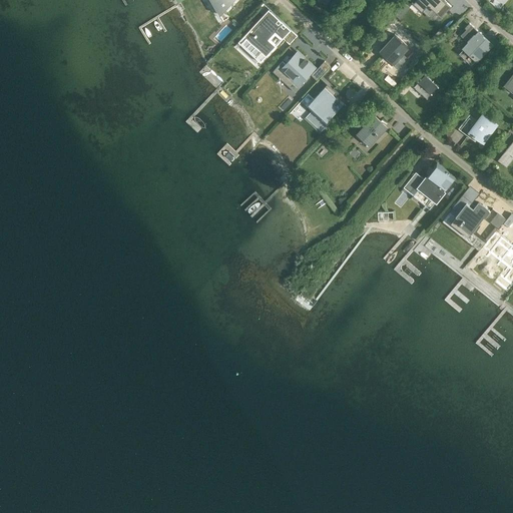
[(213,6),(219,15),(221,13),(233,0),(211,0),(215,5),(213,6)]
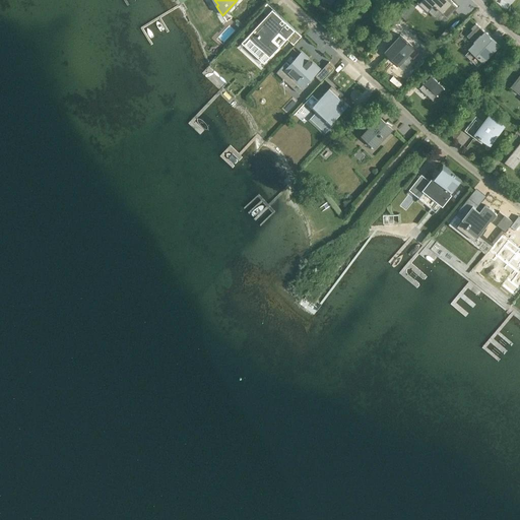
[(451,0),(417,0),(417,1),(426,8),(427,7),(437,16),(441,12),(447,17),(457,6),(453,2),(453,1),(451,0)]
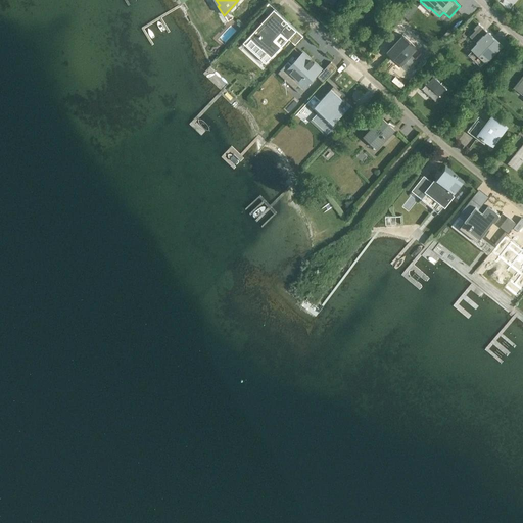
[(353,6),(346,11),(348,14),(355,9),(353,6)]
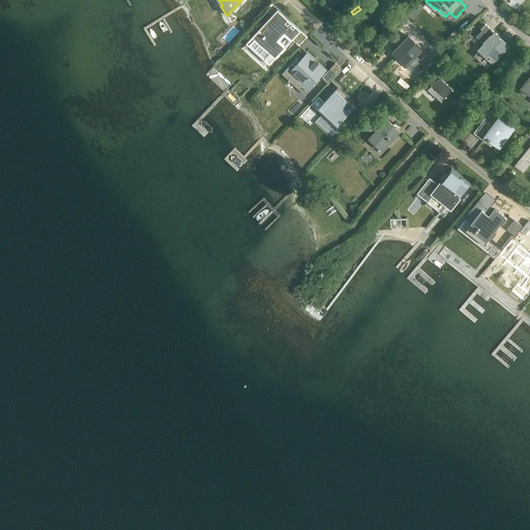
[(262,31),(255,39),(275,58),(283,50),(274,42),(285,32),(299,46),(307,36),(281,10),(262,31)]
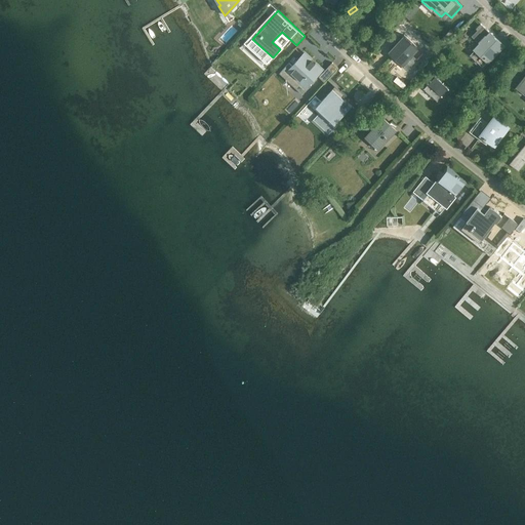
[(405,12),(404,14),(409,19),(411,17),(413,14),(407,10),(405,12)]
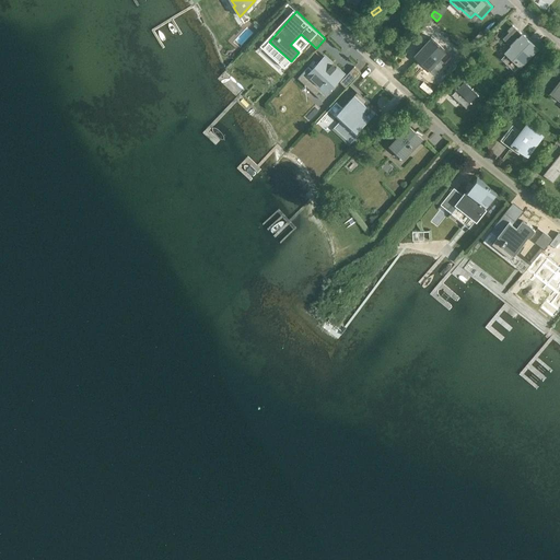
[(523,35),(523,36),(521,35),(522,34),(513,25),(508,31),(510,32),(503,39),(511,46),(512,47),(506,53),(521,66),(537,48),(523,35)]
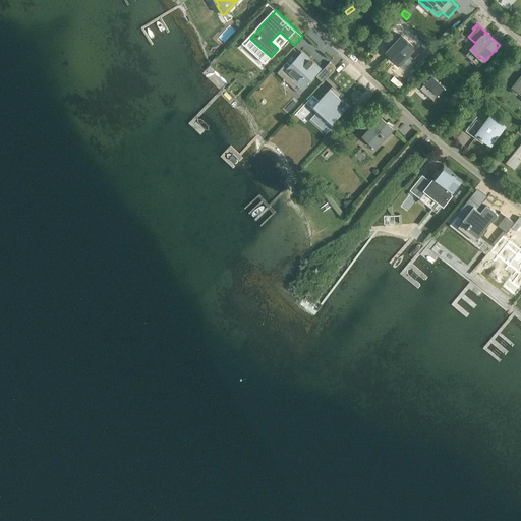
[(381,25),(371,36),(375,41),(386,31),(381,25)]
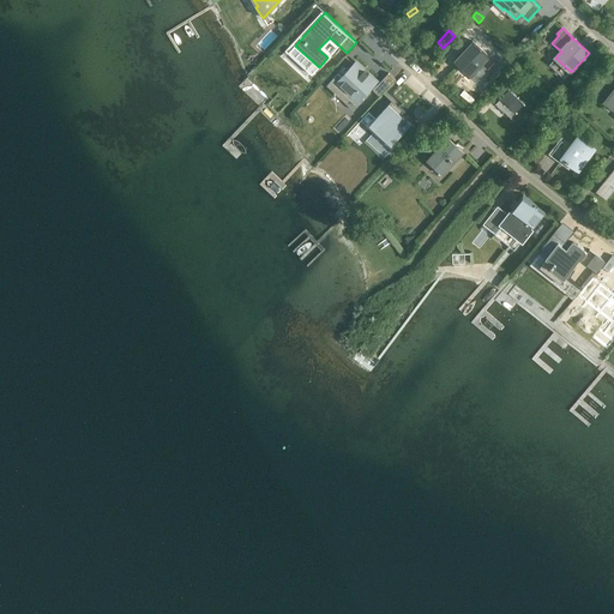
[(527,35),(515,47),(519,52),(531,40),(527,35)]
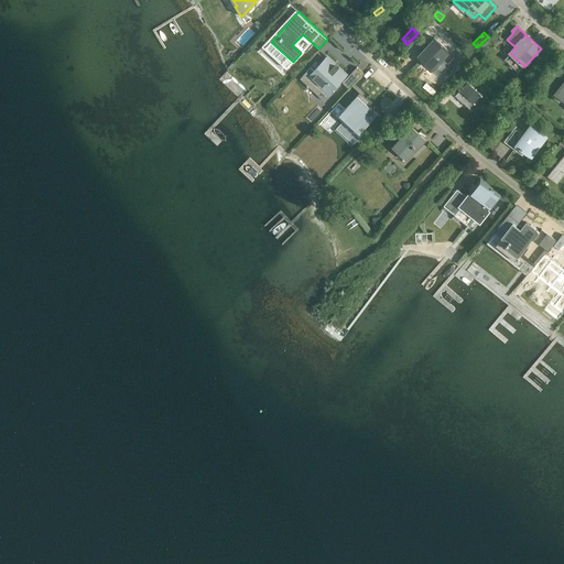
[(434,38),(418,54),(425,62),(429,58),(436,66),(449,52),(434,38)]
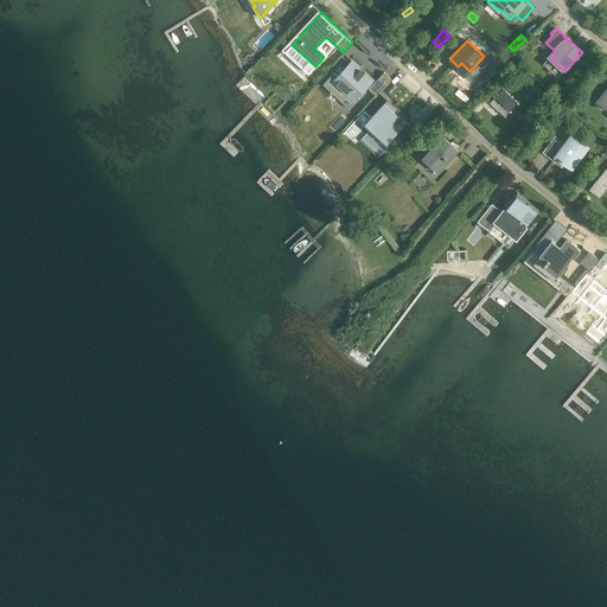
[(347,62),(340,56),(331,66),(337,72),(347,62)]
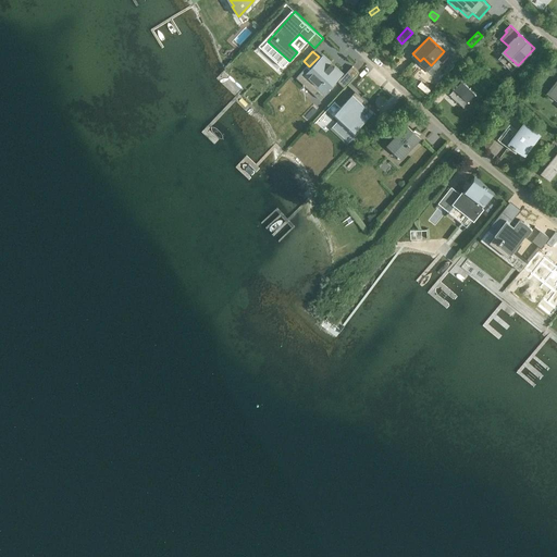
[(320,86),(325,91),(341,74),(322,57),(310,70),(306,66),(298,74),(299,74),(301,73),(317,88),(318,86),(319,87),(320,86)]
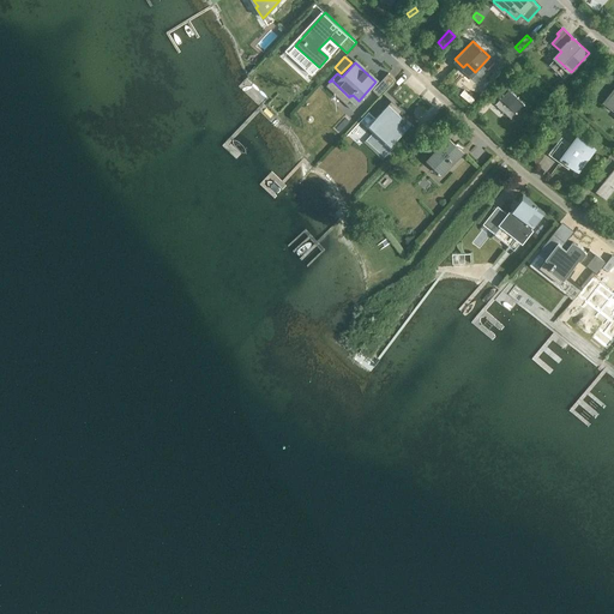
[(395,80),(387,74),(373,90),(379,96),(395,80)]
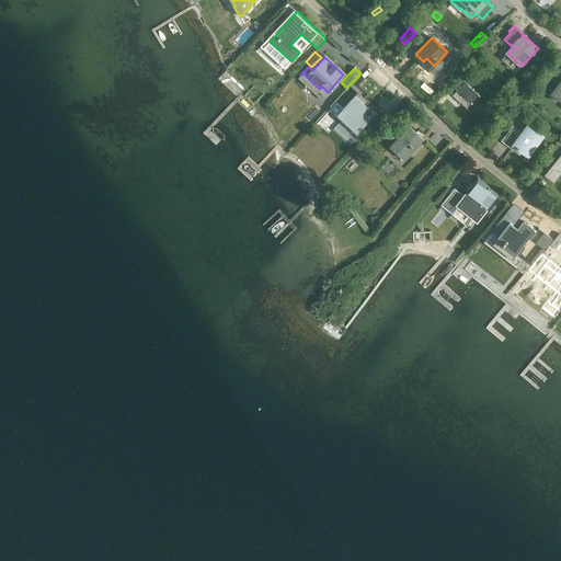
[(476,71),(471,76),(476,80),(480,76),(476,71)]
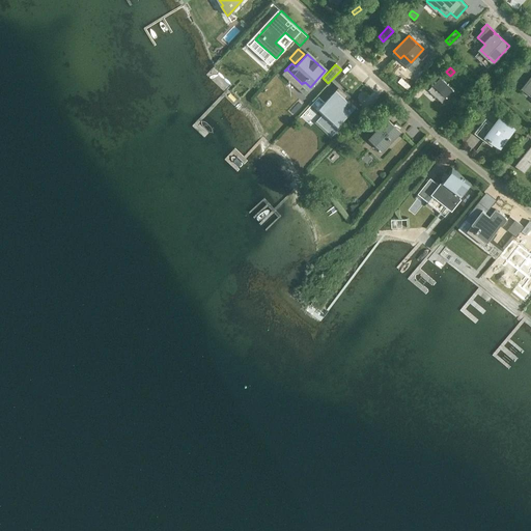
[(453,89),(440,77),(428,90),(441,102),(453,89)]
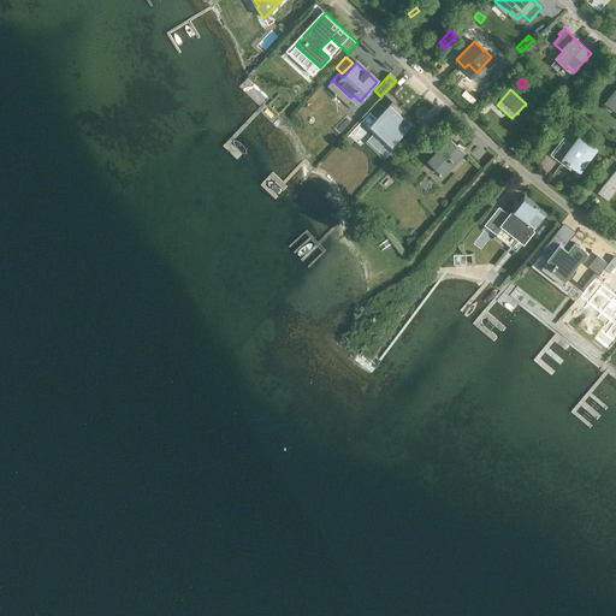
[(362,120),(391,147),(413,124),(401,114),(404,111),(394,100),(377,119),(369,112),(362,120)]
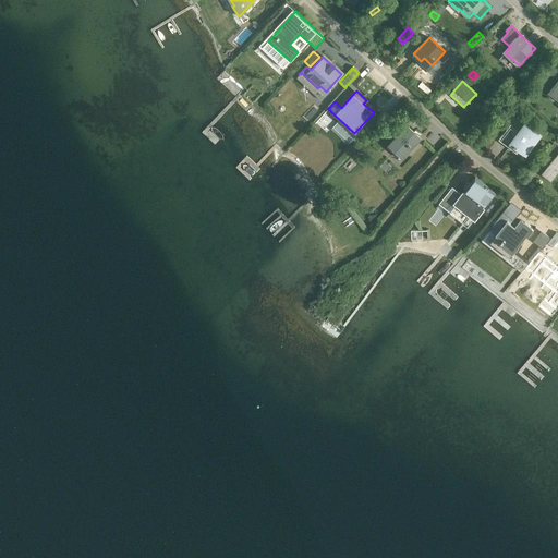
[(541,134),(525,123),(520,131),(511,123),(498,140),(500,141),(500,140),(511,148),(513,145),(526,155),(541,134)]
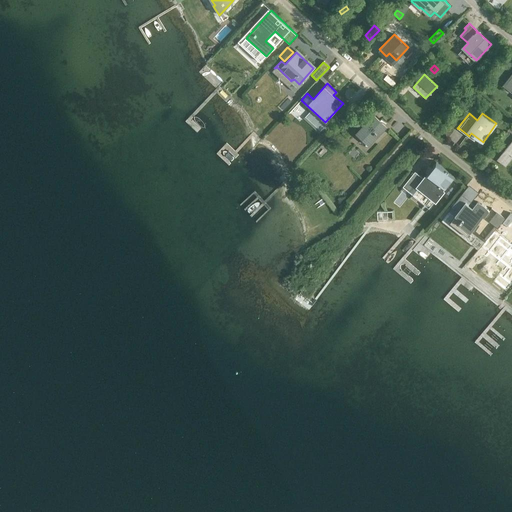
[(386,127),(373,115),(359,130),(372,142),(386,127)]
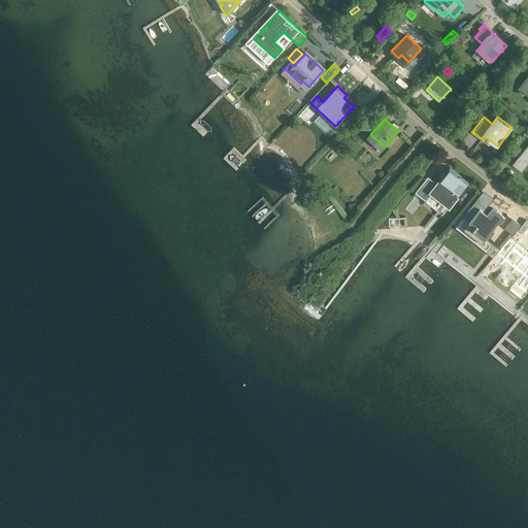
[(525,141),(527,139),(523,135),(517,143),(519,145),(523,140),(525,141)]
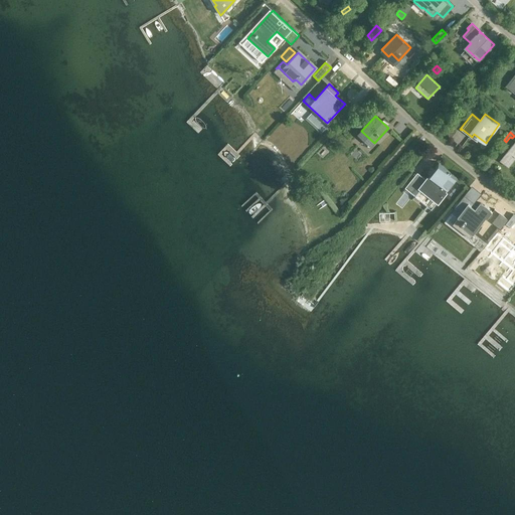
[(505,154),(501,160),(508,166),(514,157),(514,142),(510,148),(503,142),(498,149),(505,154)]
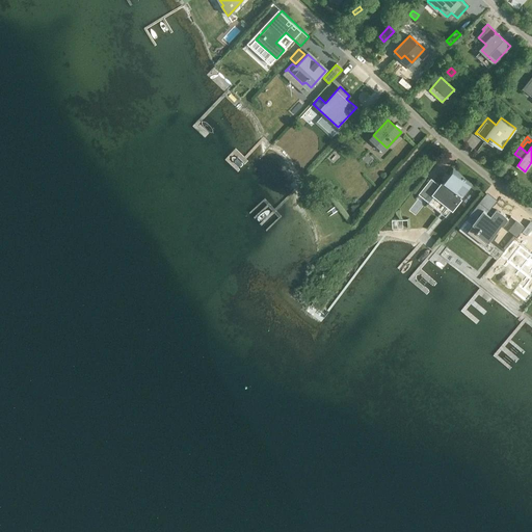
[(430,180),(421,191),(431,198),(429,201),(447,215),(453,207),(471,185),(453,170),(440,187),(430,180)]
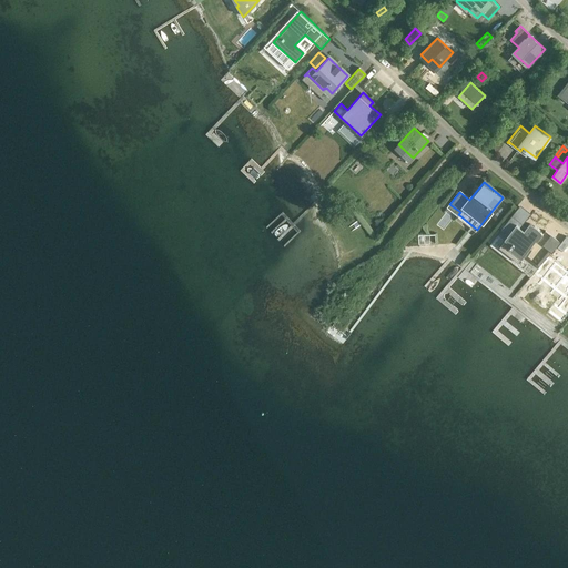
[(500,232),(494,240),(521,263),(525,257),(526,259),(531,251),(529,249),(536,240),(537,241),(543,234),(543,233),(541,232),(541,231),(540,231),(540,230),(539,230),(539,229),(538,229),(537,227),(536,226),(535,226),(534,225),(533,224),(531,224),(530,224),(530,223),(529,223),(525,230),(520,226),(523,223),(513,215),(499,231),(500,232)]
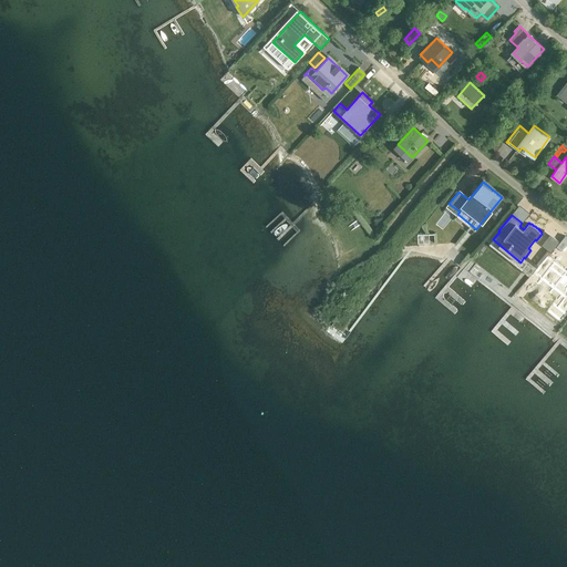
[(542,245),(550,251),(559,241),(550,235),(542,245)]
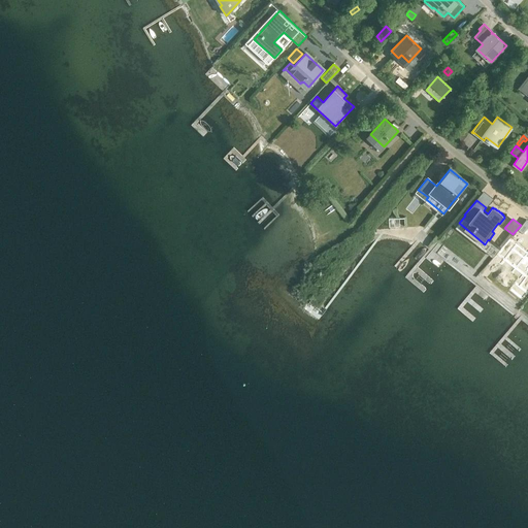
[(509,233),(499,245),(501,248),(512,235),(509,233)]
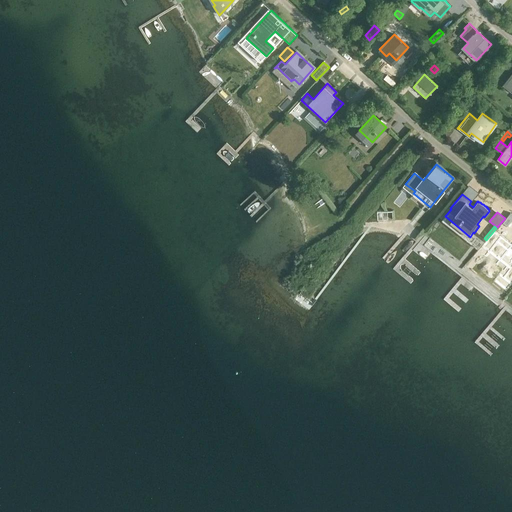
[(511,263),(511,243),(511,245),(500,237),(494,244),(504,253),(502,256),(511,263)]
